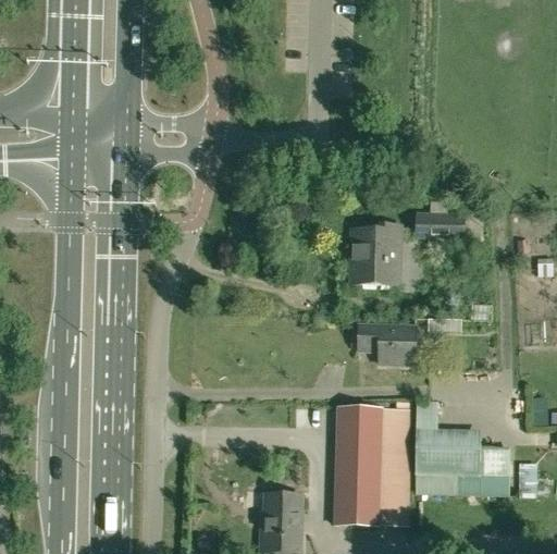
[(463,241),(463,214),(456,214),(457,202),(430,201),(429,213),(417,212),(417,233),(416,239),(419,239),(463,241)]
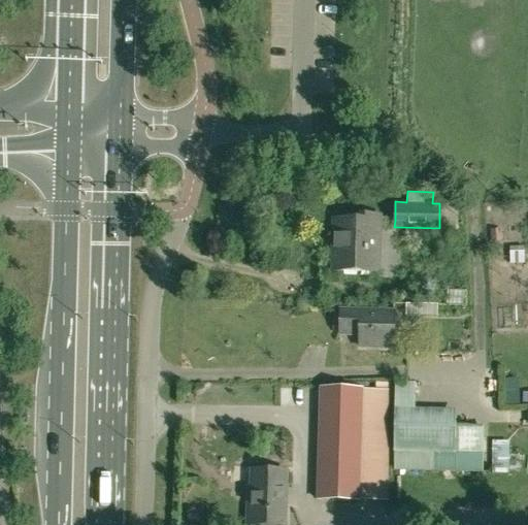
[(333,218),(332,269),(375,270),(378,270),(380,221),(380,215),(355,215),(355,219),(333,218)]
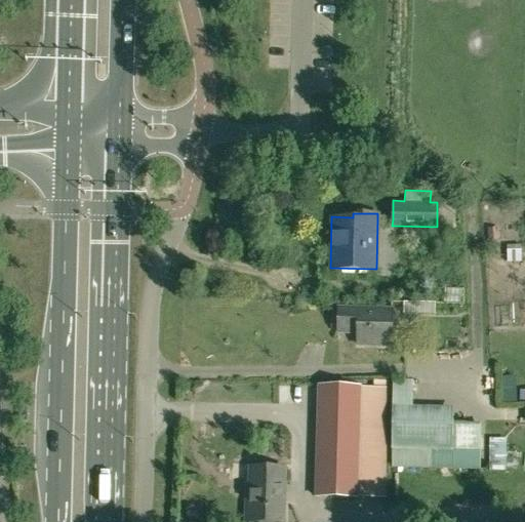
[(497,226),(486,227),(487,237),(498,237),(497,226)]
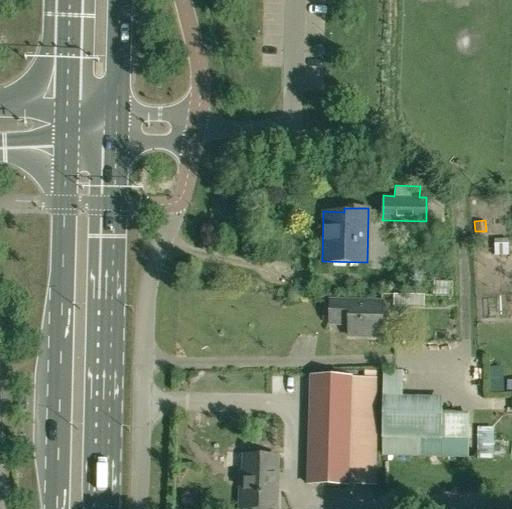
[(507,237),(493,238),(494,253),(507,253),(507,237)]
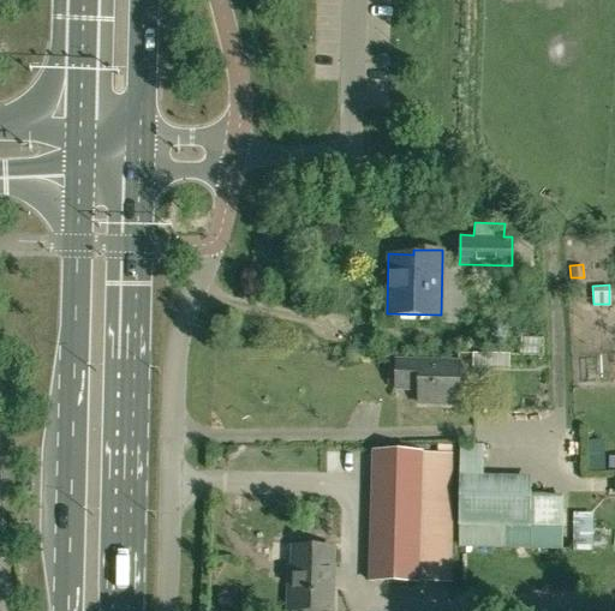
[(513,341),(491,341),(491,353),(512,354),(513,341)]
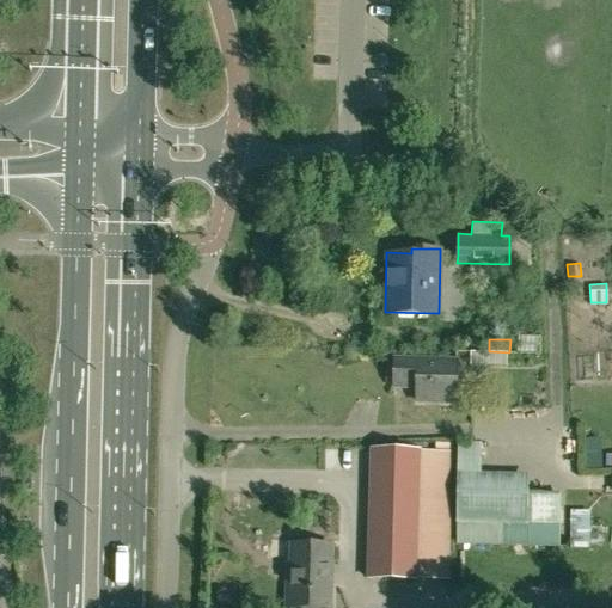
[(457,357),(395,356),(395,385),(416,385),(416,399),(456,400),(457,357)]
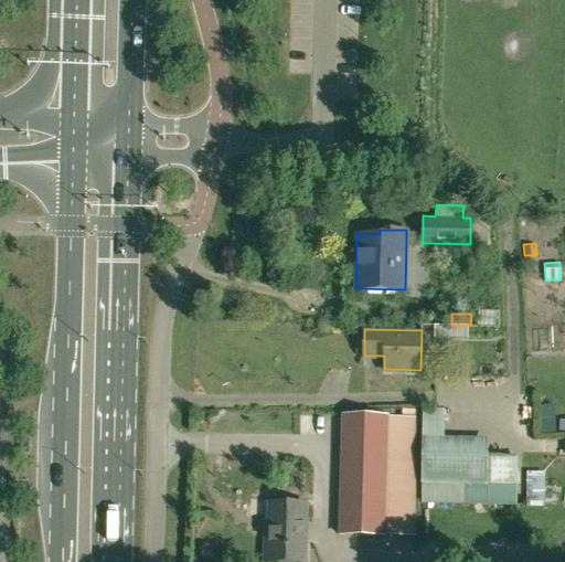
[(444,406),(423,405),(420,501),(516,504),(518,481),(488,481),(488,435),(444,435),(444,406)]
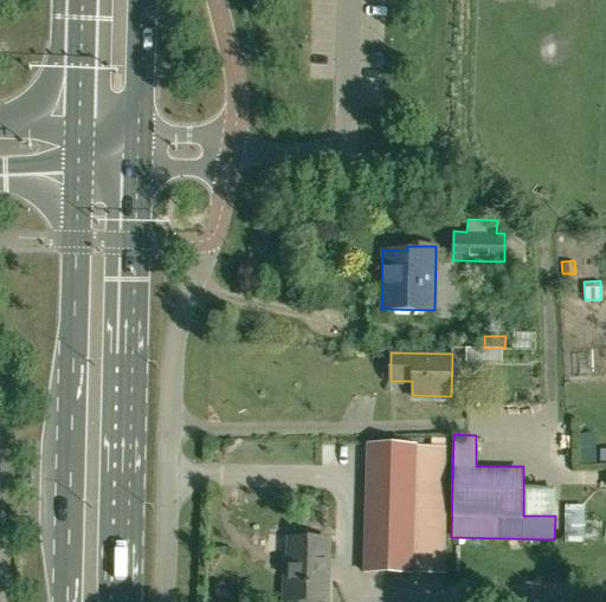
[(443,571),(444,445),(414,445),(414,444),(367,442),(363,570),(411,571),(443,571)]
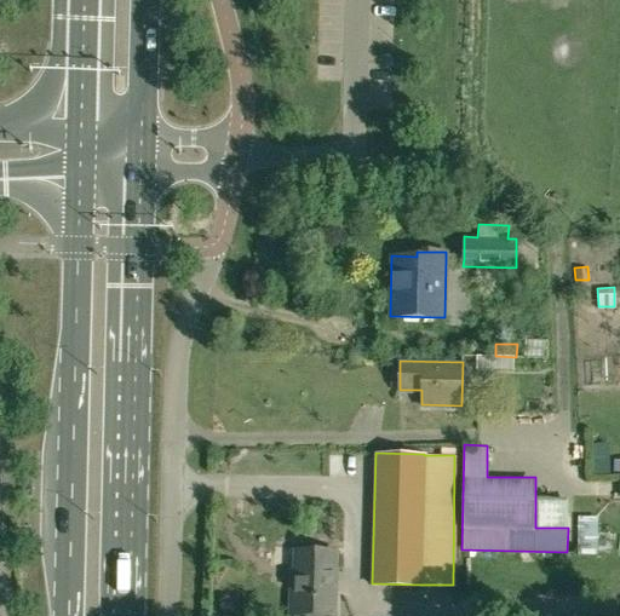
[(573,516),(572,484),(538,485),(539,517),(573,516)]
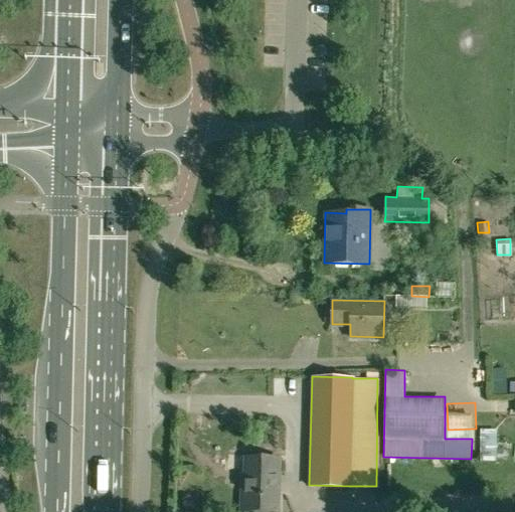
[(484,446),(502,446),(501,420),(484,420),(484,446)]
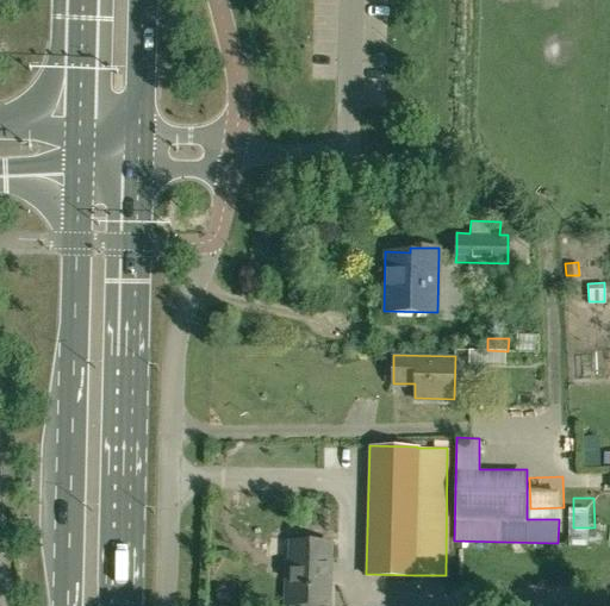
[(329,605),(330,541),(292,541),(291,573),(285,573),(285,604),(329,605)]
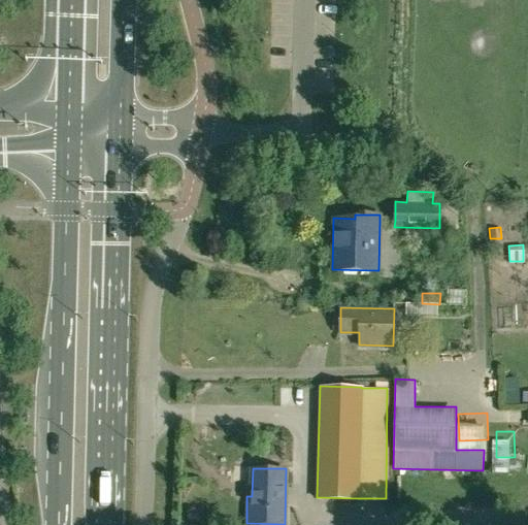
All buildings are outlined.
